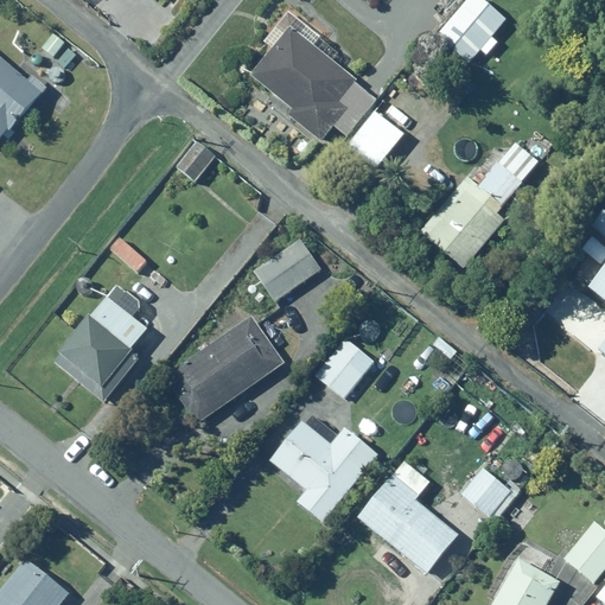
[(464,0),(434,34),(469,62),(505,19),(482,0),(464,0)]
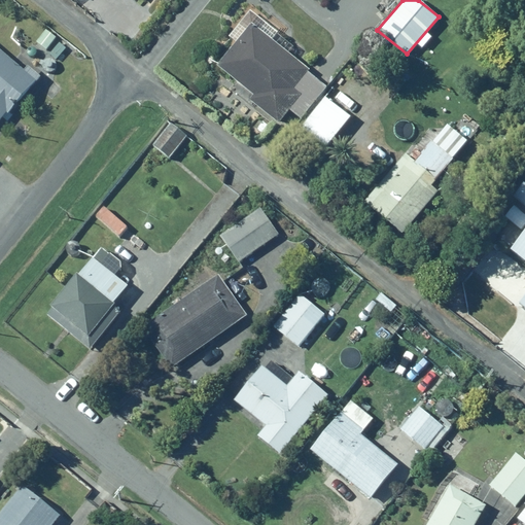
[(253,22),(217,65),(254,96),(250,101),(276,124),(289,109),(303,120),(294,132),(309,144),(313,138),(325,148),(352,116),(325,94),(330,88),(253,22)]
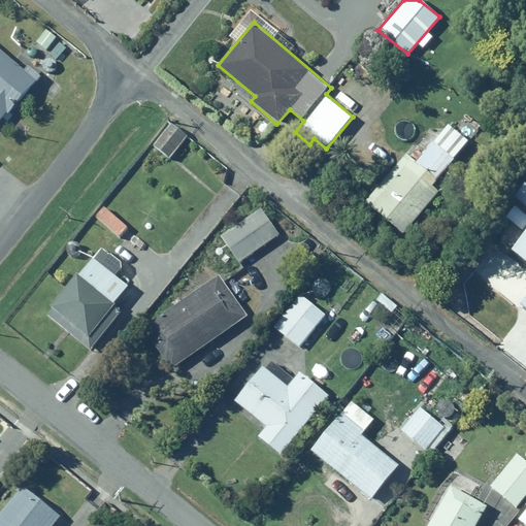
[(24,70),(0,50),(0,122),(39,74),(28,65),(24,70)]
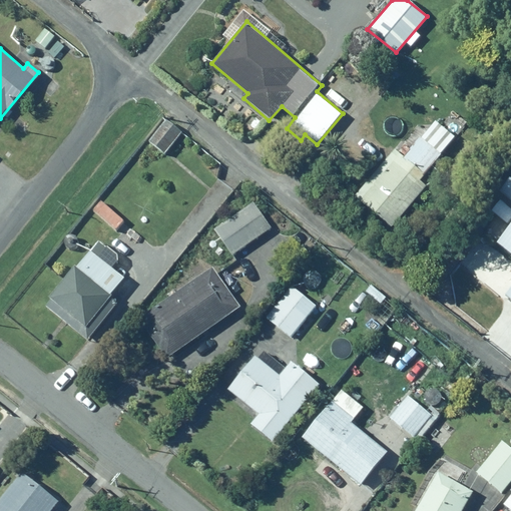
[(393,147),(352,194),(389,226),(432,176),(425,170),(454,137),(450,133),(462,120),(447,107),(435,121),(432,119),(402,155),(393,147)]
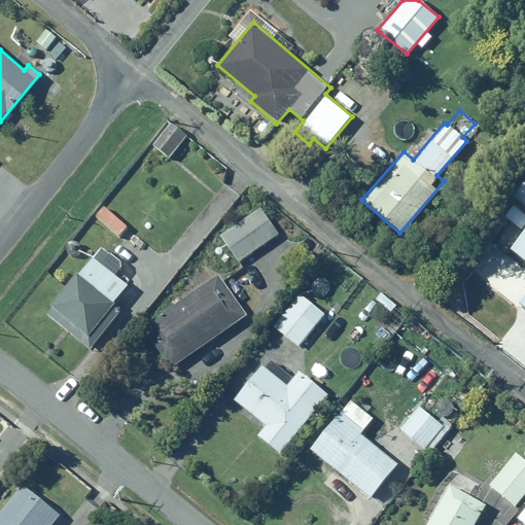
[(170,121),(150,144),(166,158),(185,135),(170,121)]
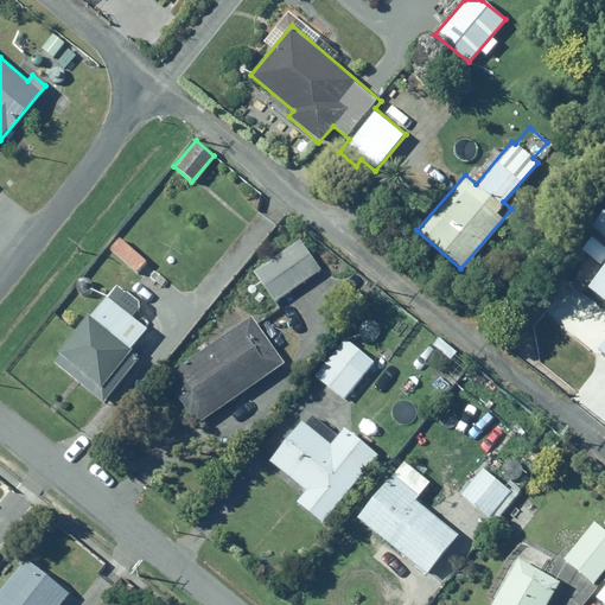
[(604,356),(604,209),(559,261),(604,301),(604,331),(593,345),(604,356)]
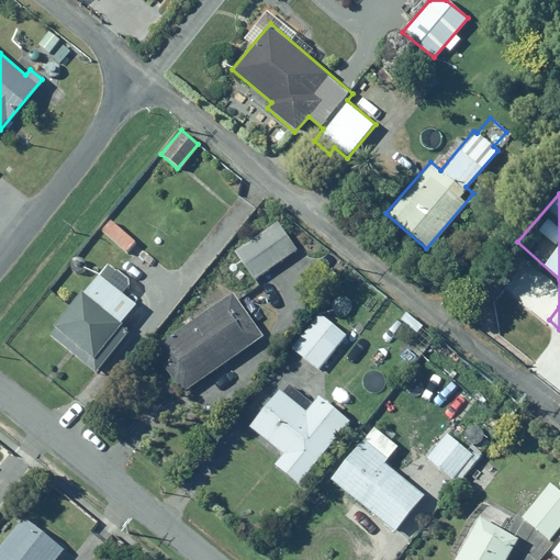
[(108,219),(99,228),(127,254),(136,244),(108,219)]
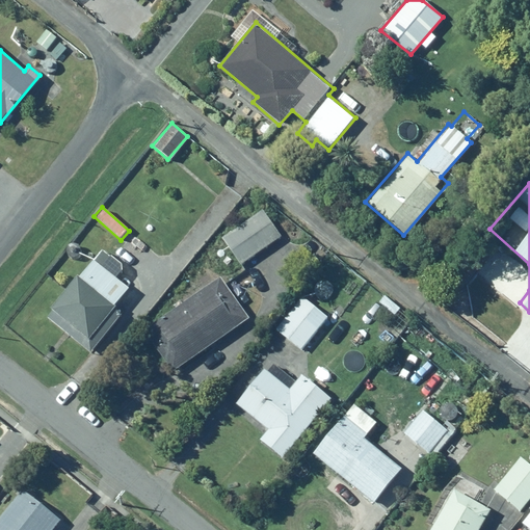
[(262,207),(219,236),(239,264),(282,235),(262,207)]
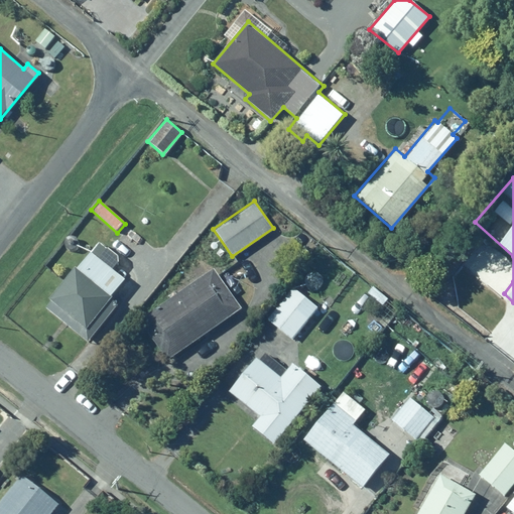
[(121,262),(100,243),(49,300),(52,302),(46,309),(82,341),(86,337),(89,340),(119,305),(111,298),(126,280),(114,270),(121,262)]
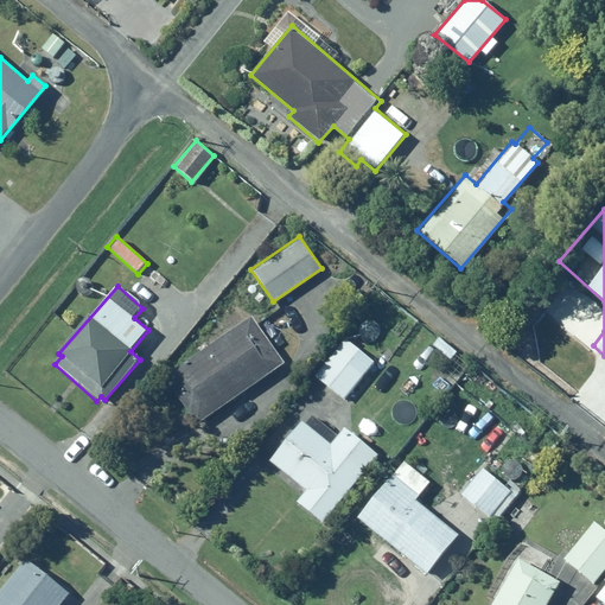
[(163,377),(195,422),(284,358),(252,314),(163,377)]
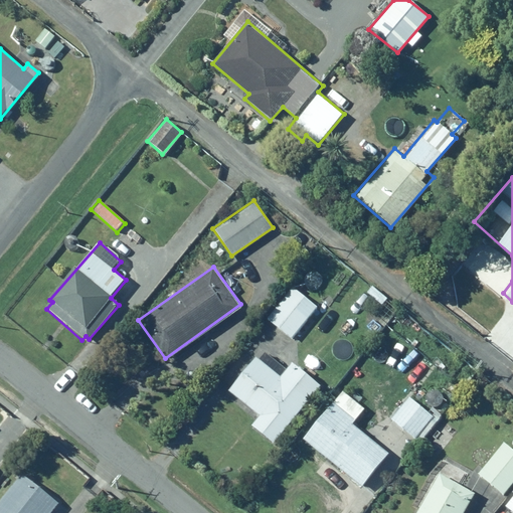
[(265,319),(289,338),(316,304),(292,285),(265,319)]
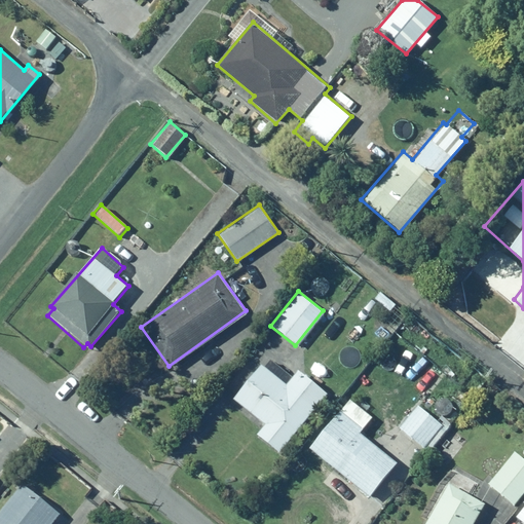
[(262,364),(232,399),(264,424),(256,434),(278,452),(327,394),(284,359),(277,365),(270,360),(265,366),(262,364)]
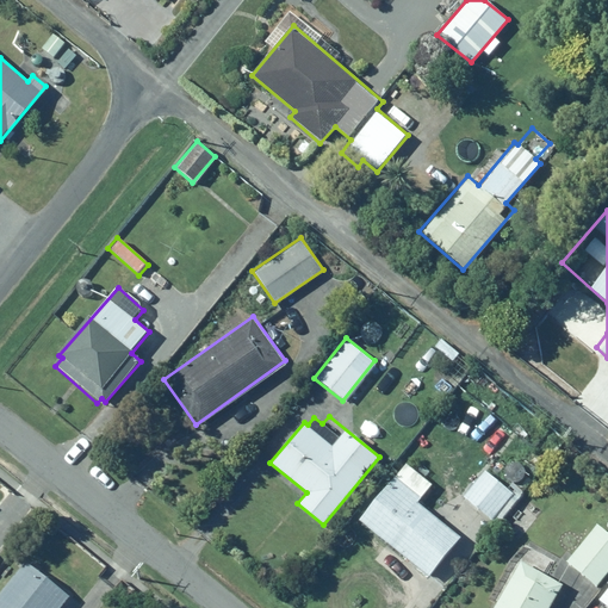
[(407,461),(359,520),(428,577),(461,537),(417,501),(432,483),(407,461)]
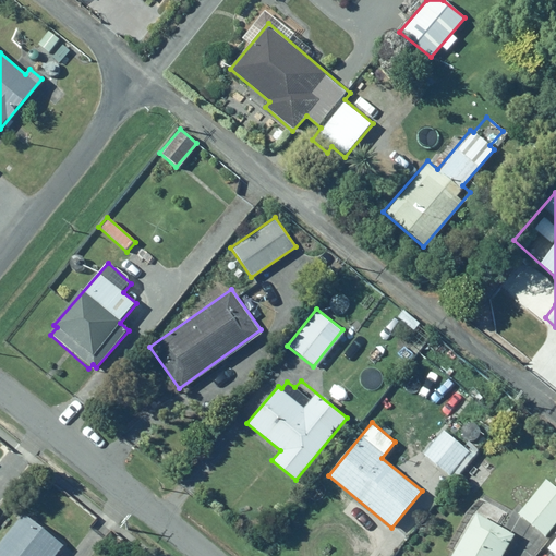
[(440,428),(421,452),(455,479),(473,455),(440,428)]
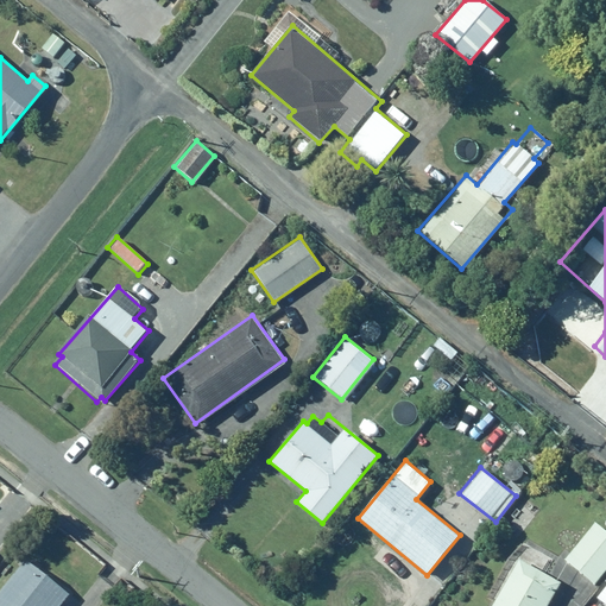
[(525,493),(502,522),(516,534),(540,506),(525,493)]
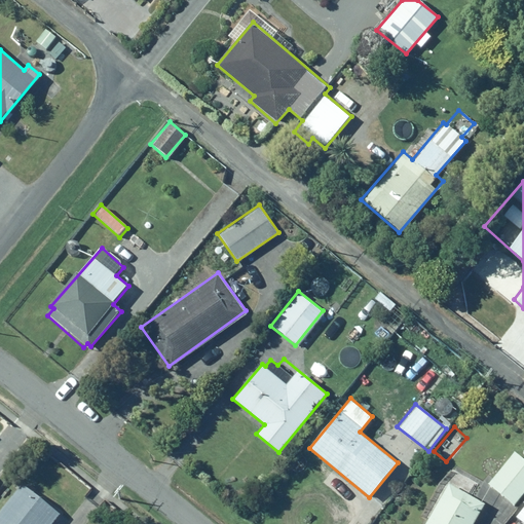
[(523,458),(516,451),(487,484),(511,504),(523,489),(523,458)]
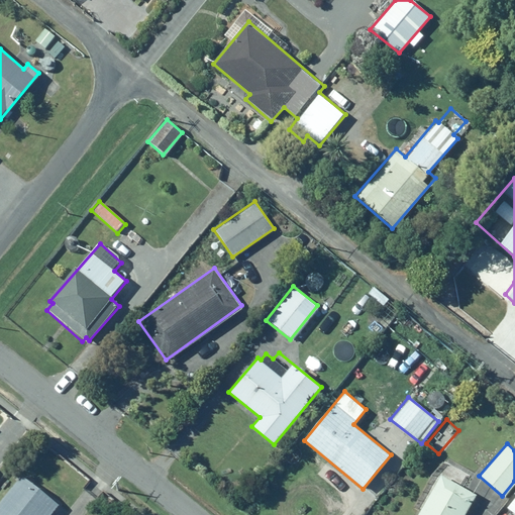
[(24,475),(0,502),(0,514),(50,514),(60,505),(24,475)]
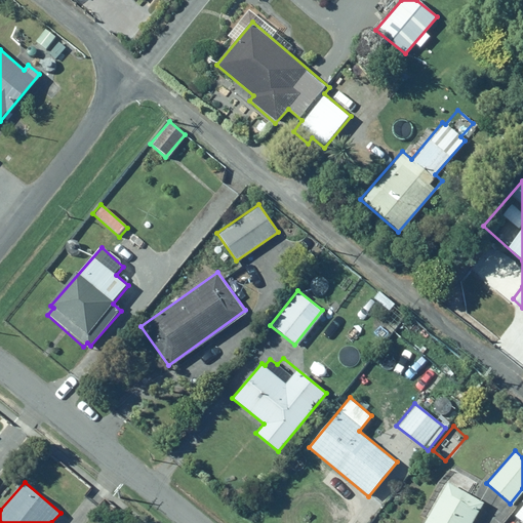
[(424,522),(471,522),(483,501),(449,483),(446,489),(434,482),(417,514),(427,519),(424,522)]
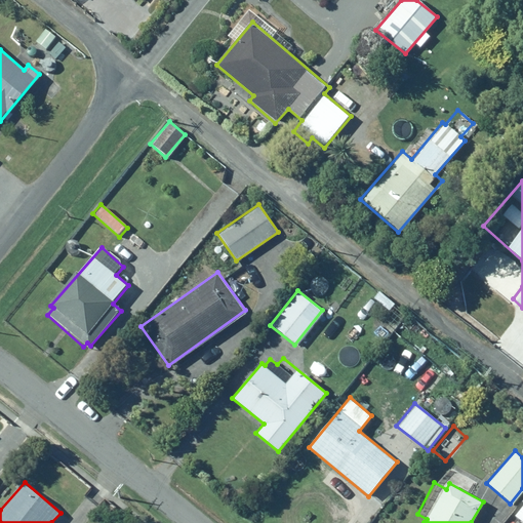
[(522,522),(522,504),(514,515),(522,522)]
